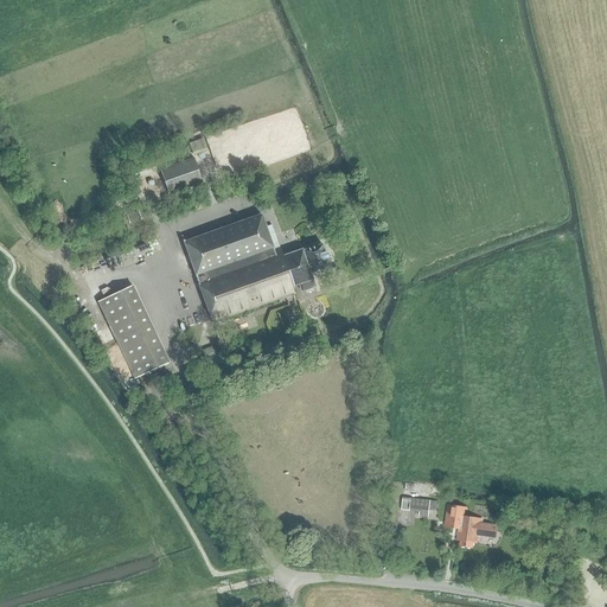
[(202,140),(187,145),(191,154),(205,149),(202,140)]
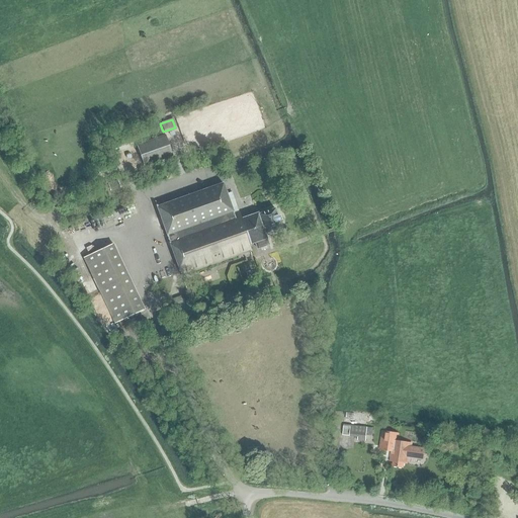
[(144,167),(173,157),(165,135),(137,145),(144,167)]
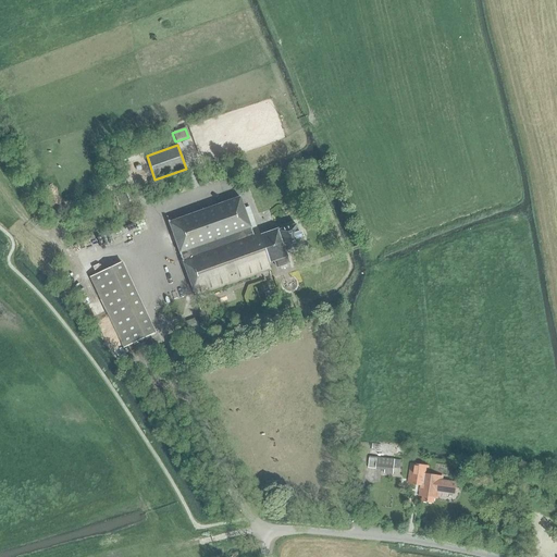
[(119,206),(130,202),(127,194),(116,198),(119,206)]
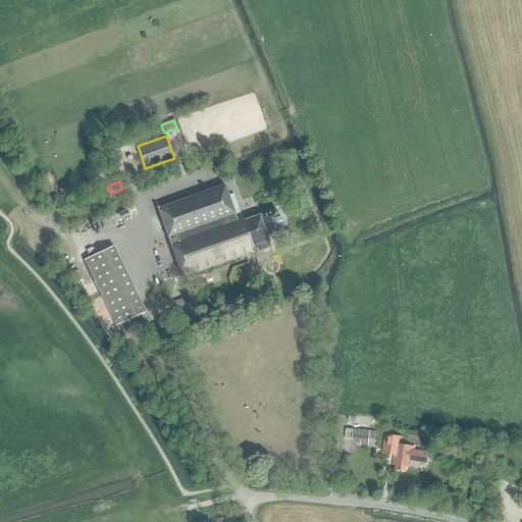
[(236,214),(224,184),(158,208),(170,242),(184,277),(256,251),(253,245),(258,244),(260,250),(272,246),(268,235),(284,228),(277,209),(261,215),(260,214),(244,219),(241,212),(236,214)]
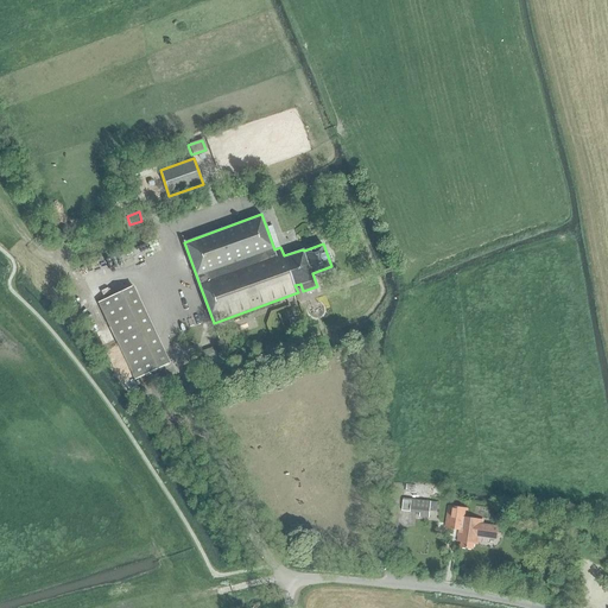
[(169,365),(132,286),(97,303),(134,380),(169,365)]
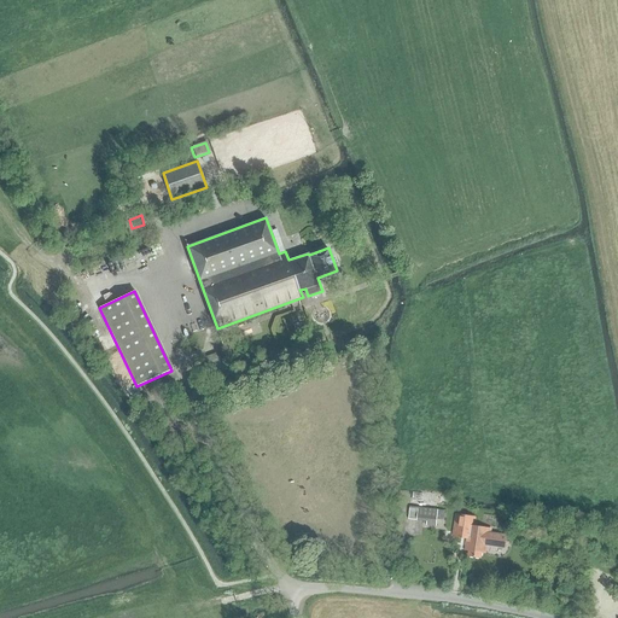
[(211,366),(222,363),(220,353),(209,355),(211,366)]
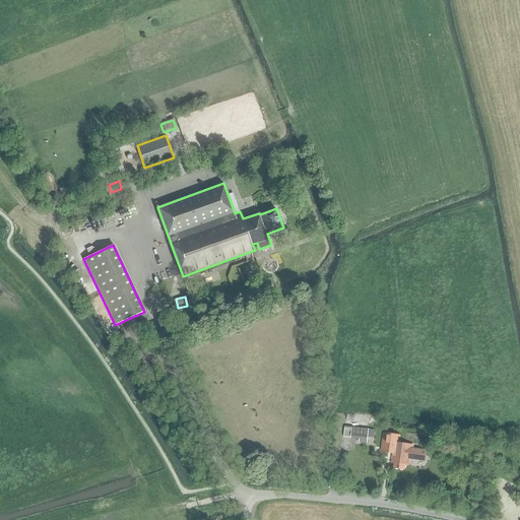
[(373,438),(374,429),(351,427),(344,427),(343,437),(350,438),(359,439),(359,442),(367,443),(368,437),(373,438)]
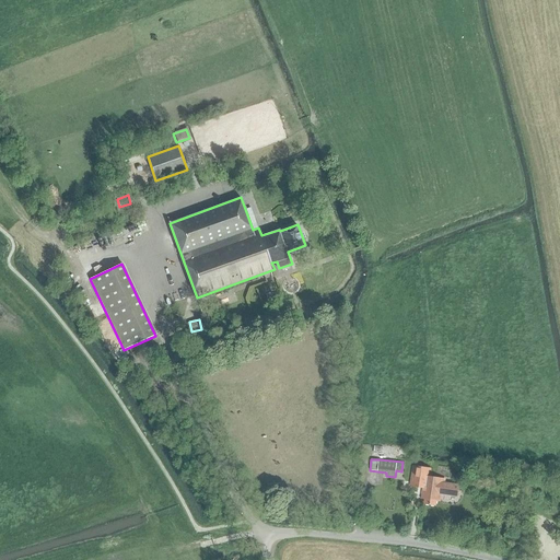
[(427,469),(412,468),(409,487),(422,489),(420,500),(424,500),(424,504),(435,506),(435,501),(440,501),(441,494),(456,497),(458,485),(443,483),(443,480),(426,478),(427,469)]
